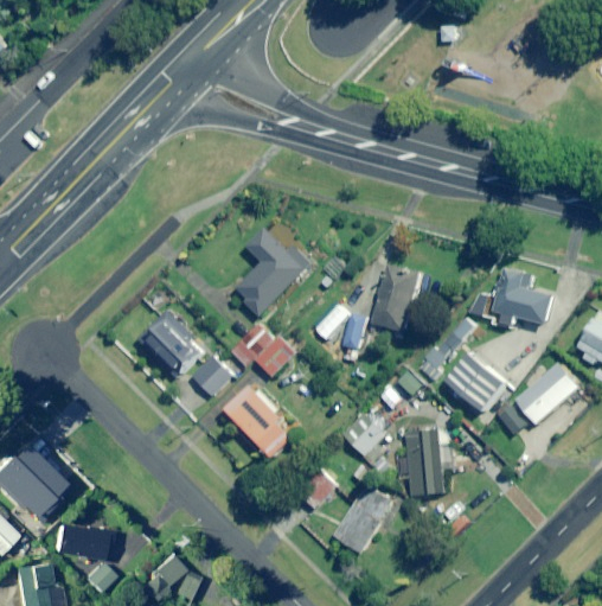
[(456,24),(439,25),(440,42),(458,40),(456,24)]
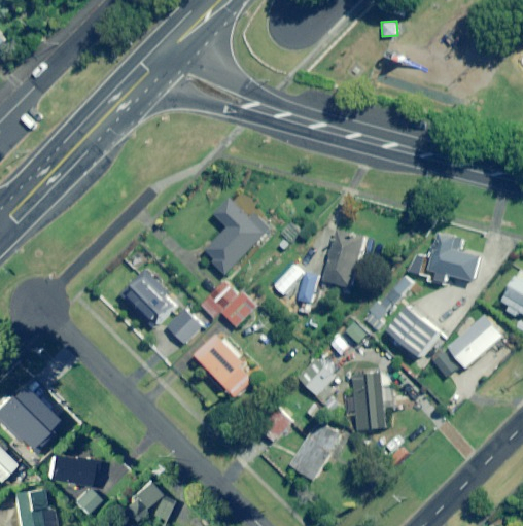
[(265,233),(229,198),(213,213),(228,226),(205,250),(213,258),(211,261),(224,275),(265,233)]
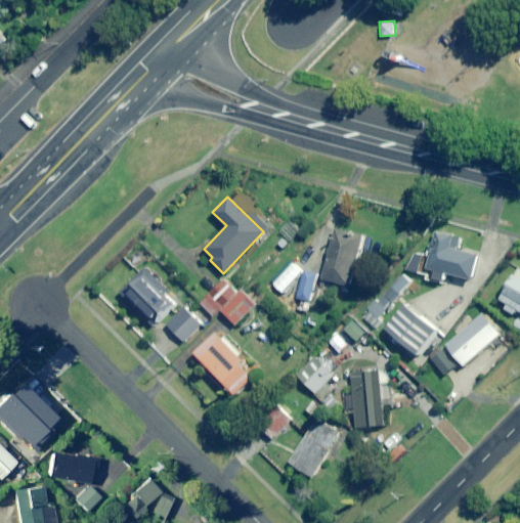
[(362,235),(334,227),(319,278),(347,287),(362,235)]
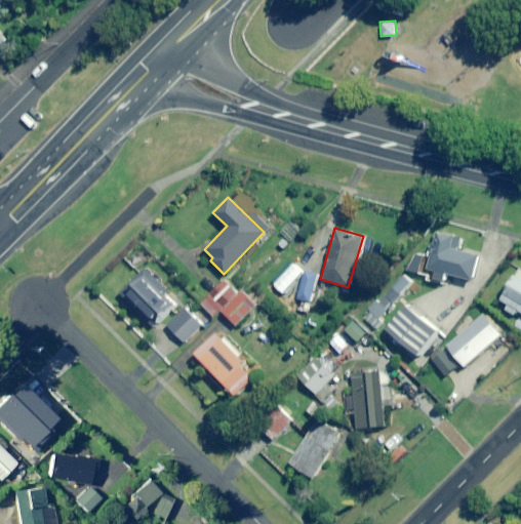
[(450,236),(433,232),(425,269),(470,280),(476,254),(447,248),(450,236)]
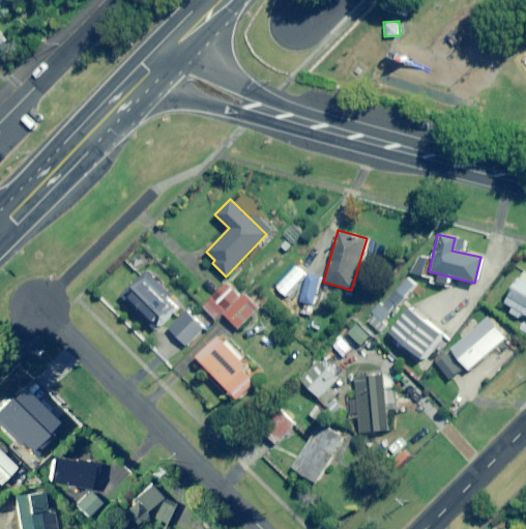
[(518,318),(521,313),(525,315),(525,316),(523,321),(525,322),(525,272),(522,270),(502,302),(510,306),(507,312),(518,318)]
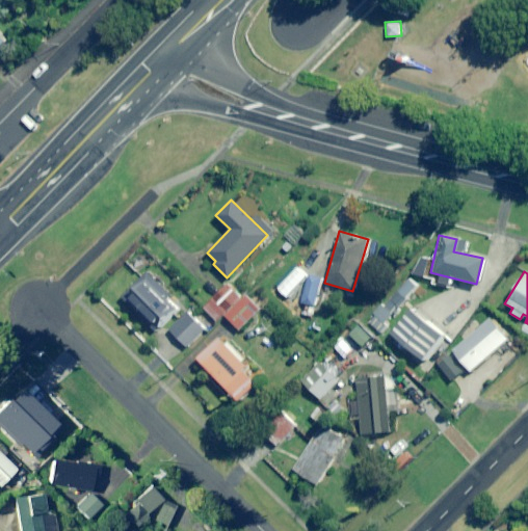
[(168,296),(146,272),(119,296),(127,304),(132,299),(157,325),(175,309),(165,298),(168,296)]
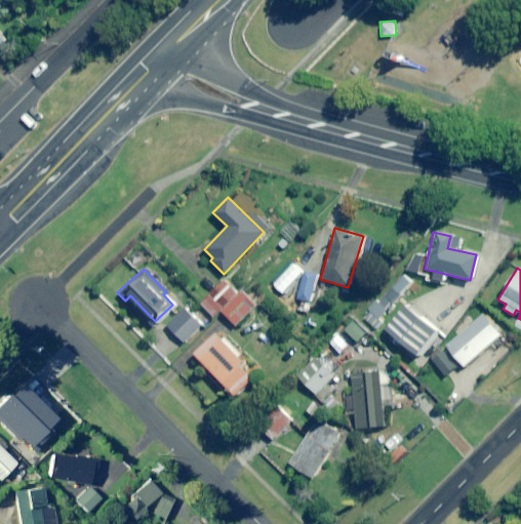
[(316,275),(303,271),(294,298),(308,301),(316,275)]
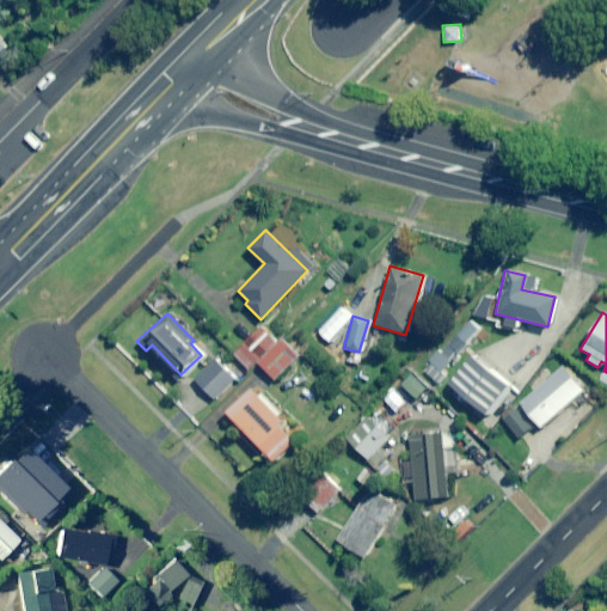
[(474,328),(467,321),(453,334),(461,342),(474,328)]
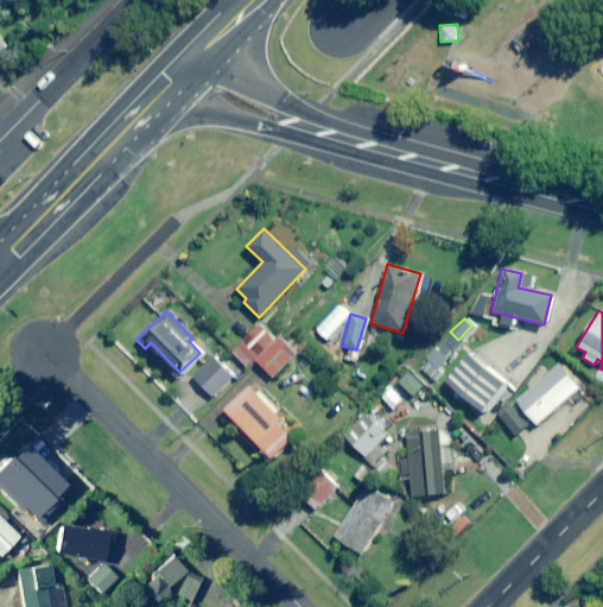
[(275,340),(259,322),(229,349),(246,367),(255,359),(272,377),(296,354),(279,336),(275,340)]
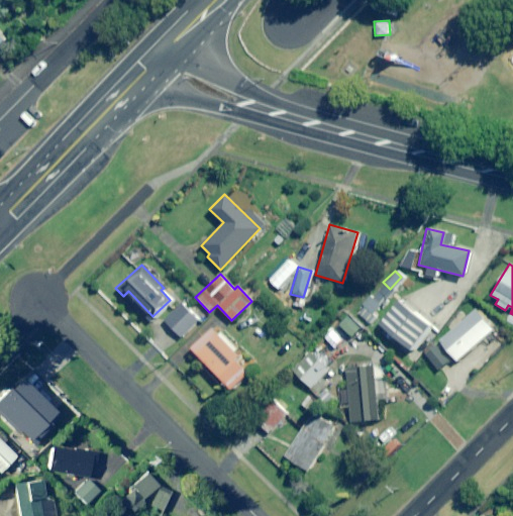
[(385,297),(376,290),(368,300),(377,307),(385,297)]
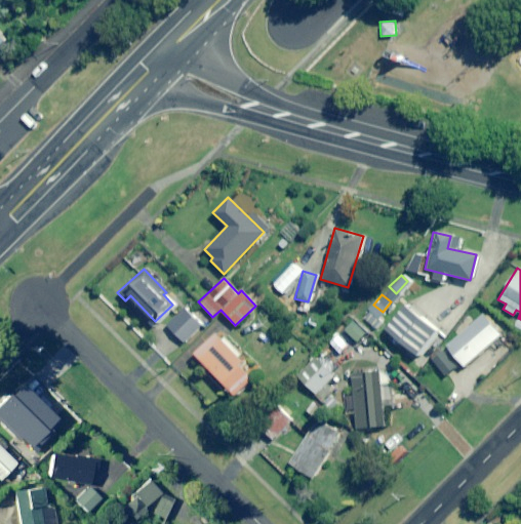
[(414,355),(435,330),(403,305),(383,329),(414,355)]
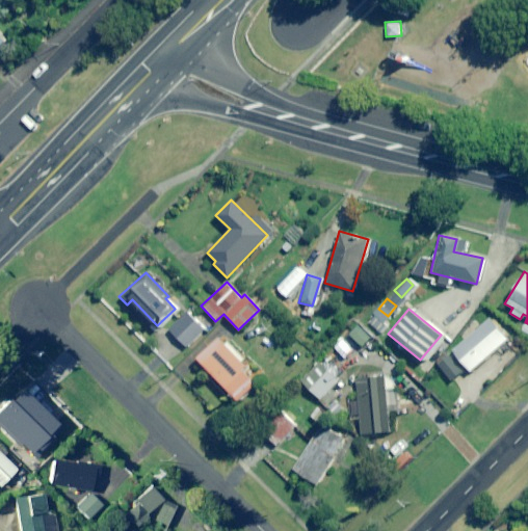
[(204,329),(185,312),(167,330),(186,348),(204,329)]
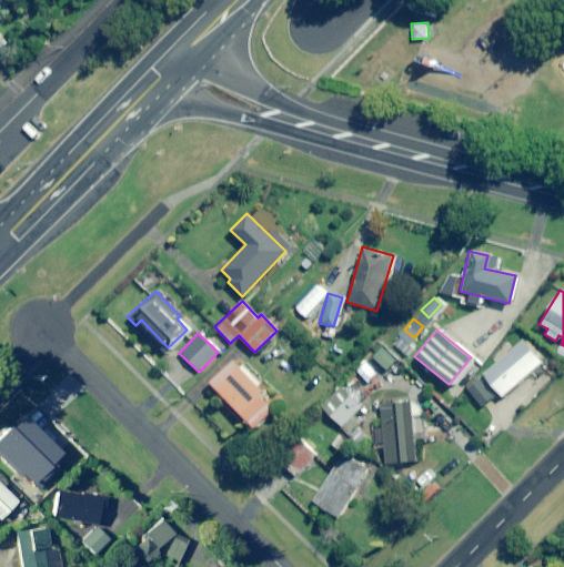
[(404,342),(396,335),(388,345),(395,353),(404,342)]
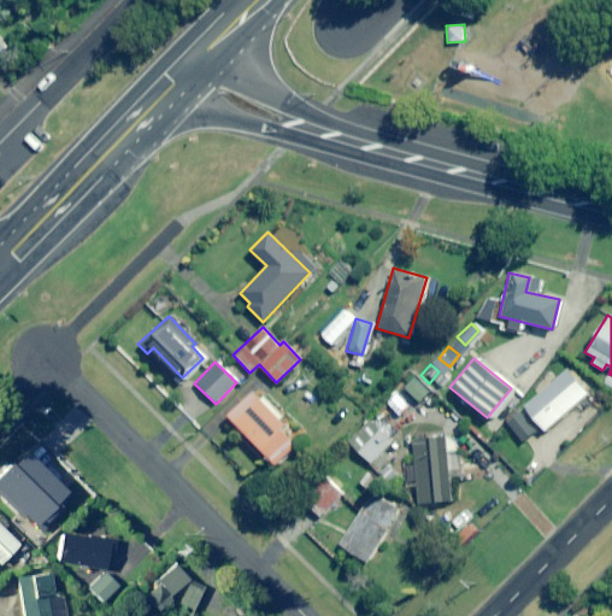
[(587,393),(565,369),(522,406),(543,430),(587,393)]
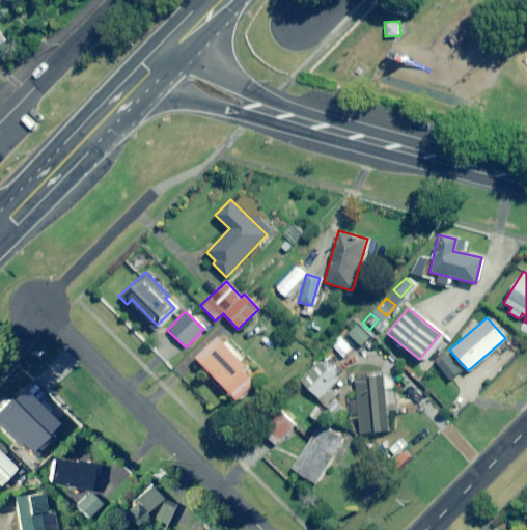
[(362,333),(353,325),(340,338),(350,345),(362,333)]
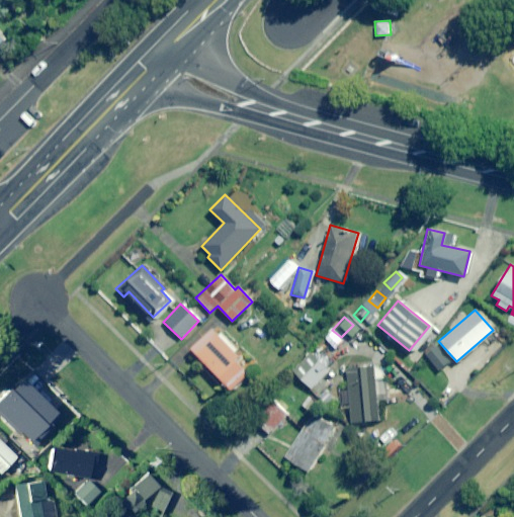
[(240,357),(210,328),(190,348),(233,390),(249,373),(237,360),(240,357)]
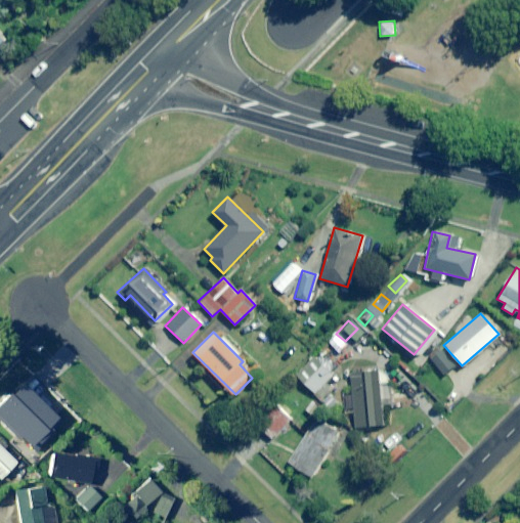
[(452,365),(438,349),(428,359),(442,375),(452,365)]
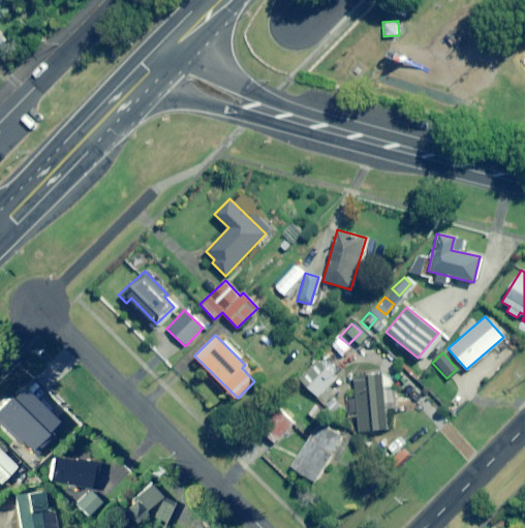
[(321,374),(309,363),(296,378),(316,397),(333,378),(325,371),(321,374)]
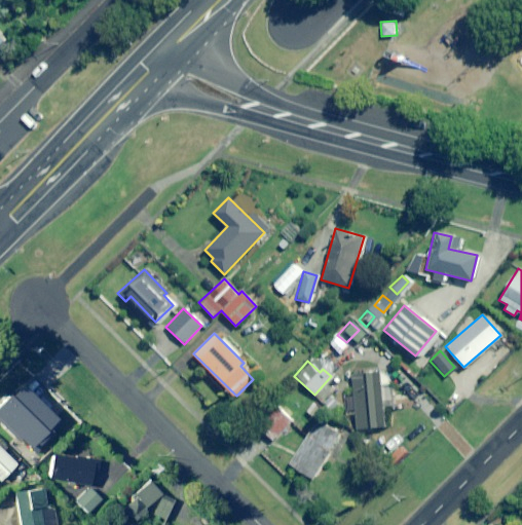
[(381,426),(376,372),(348,375),(353,429),(381,426)]
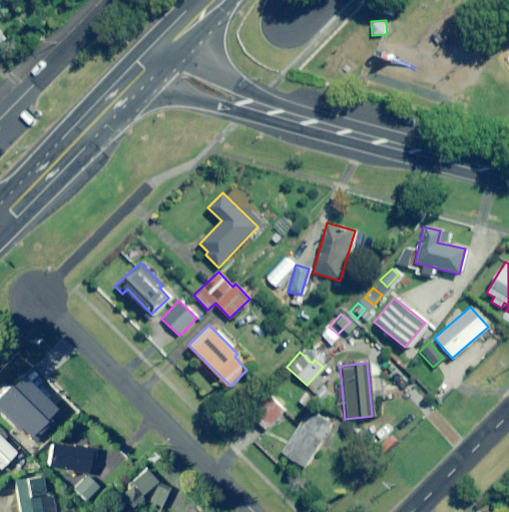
[(47,405),(19,379),(0,399),(0,410),(14,423),(28,408),(36,416),(47,405)]
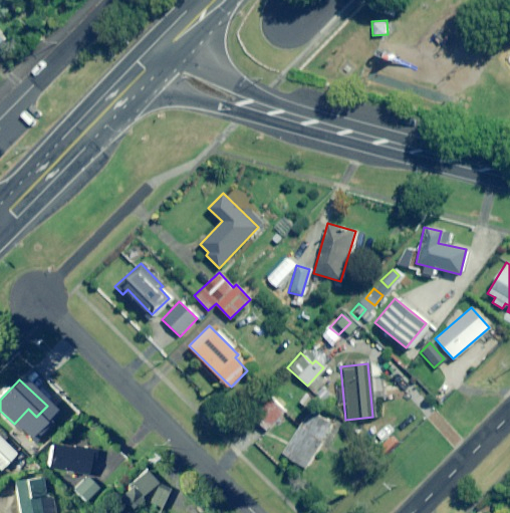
[(315,402),(304,393),(296,401),(307,411),(315,402)]
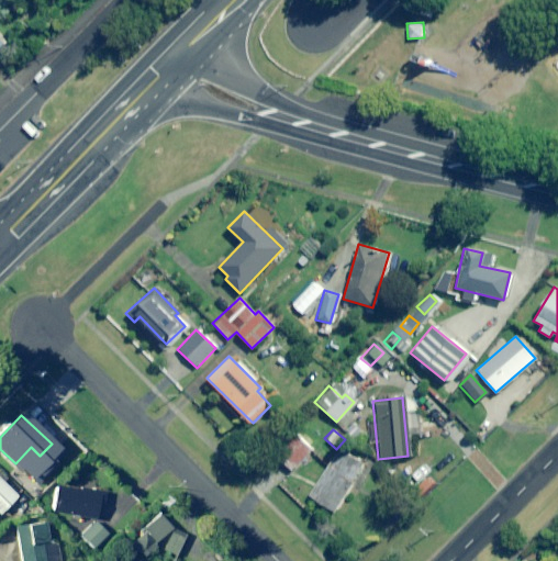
[(79,450),(62,434),(53,444),(58,448),(51,456),(63,468),(79,450)]
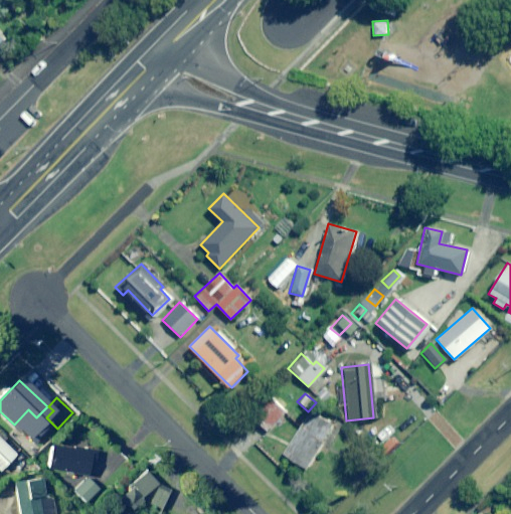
[(284,412),(269,397),(250,417),(265,432),(284,412)]
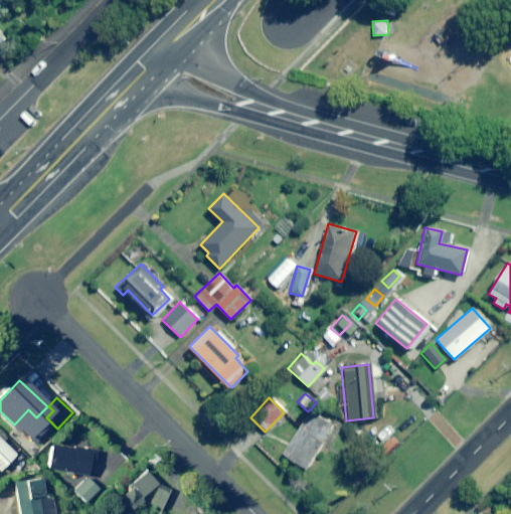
[(329,431),(306,415),(282,454),(305,469),(329,431)]
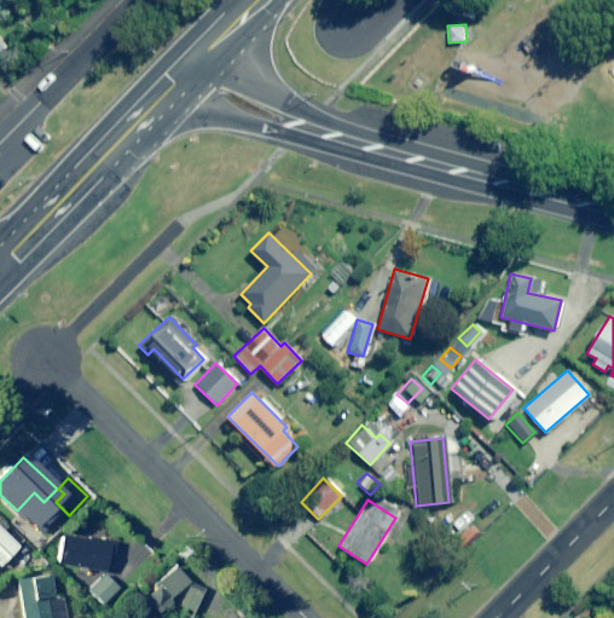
[(0,559),(12,546),(0,535),(0,559)]
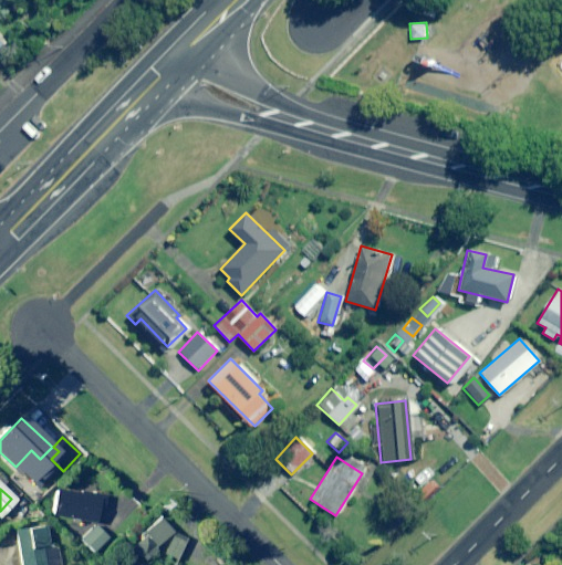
[(50,490),(47,515),(90,522),(91,512),(96,512),(99,497),(50,490)]
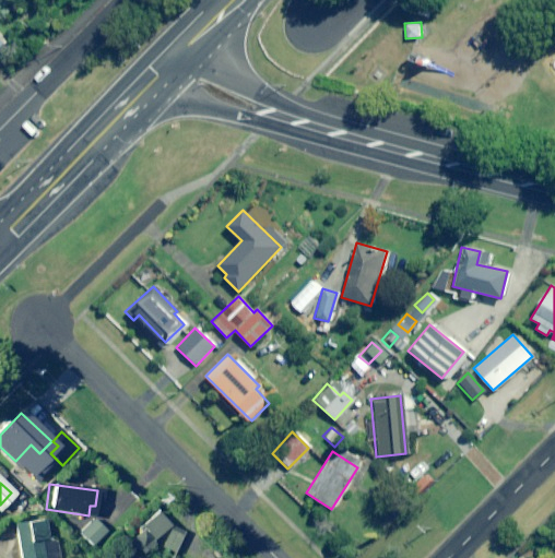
[(152,509),(122,537),(136,550),(165,523),(152,509)]
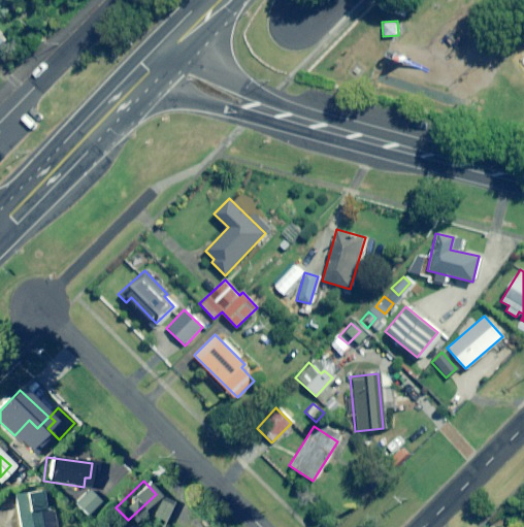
[(83,489),(69,504),(87,520),(100,505),(83,489)]
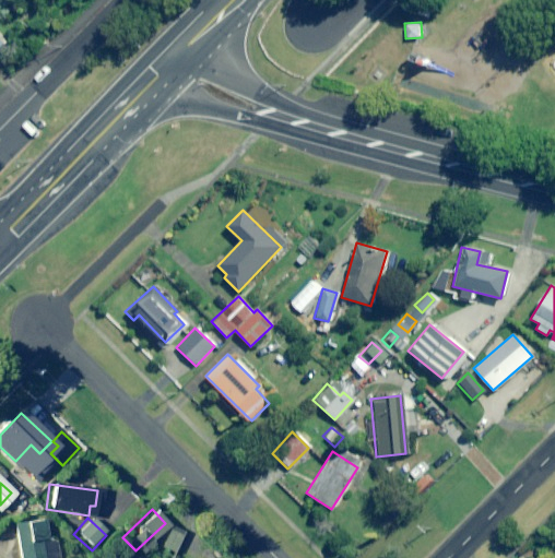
[(42,542),(38,519),(9,523),(13,557),(50,557),(48,542),(42,542)]
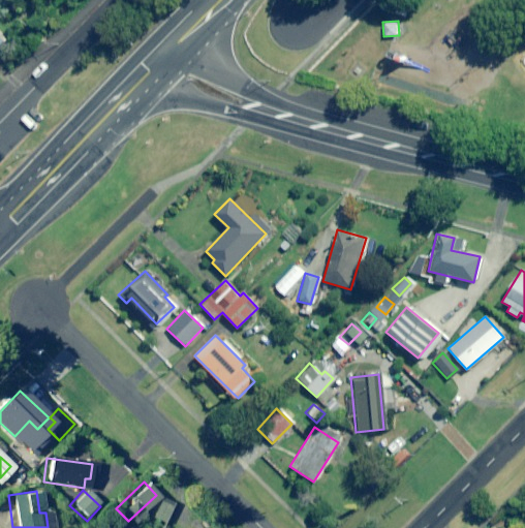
[(168,501),(156,497),(148,517),(160,522),(168,501)]
